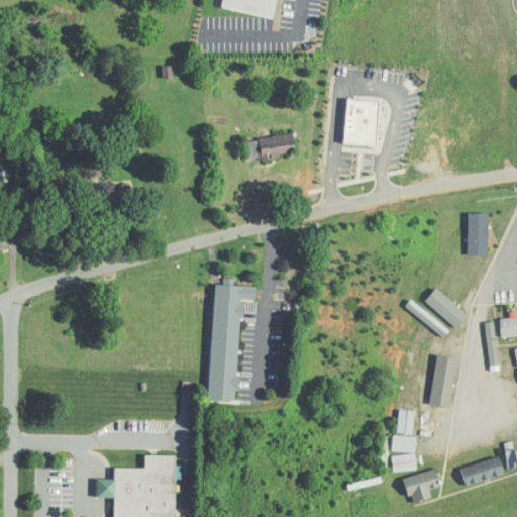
[(273,18),(276,0),(223,0),(222,8),(273,18)]
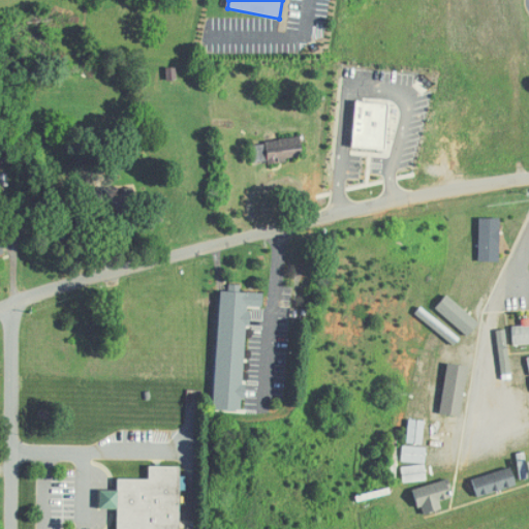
[(386,149),(389,103),(354,102),(353,148),(386,149)]
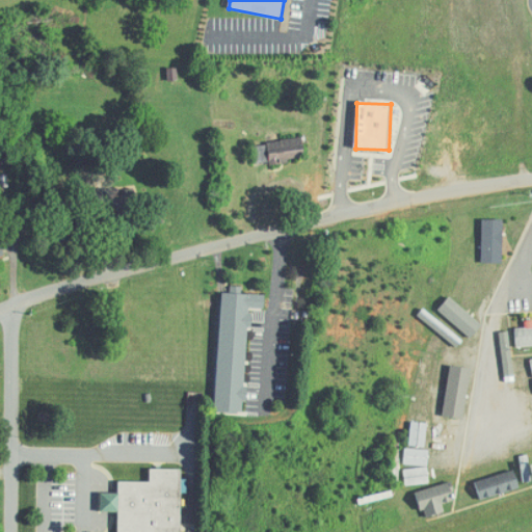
[(255,164),(281,163),(280,159),(304,158),(303,140),(254,143),(255,164)]
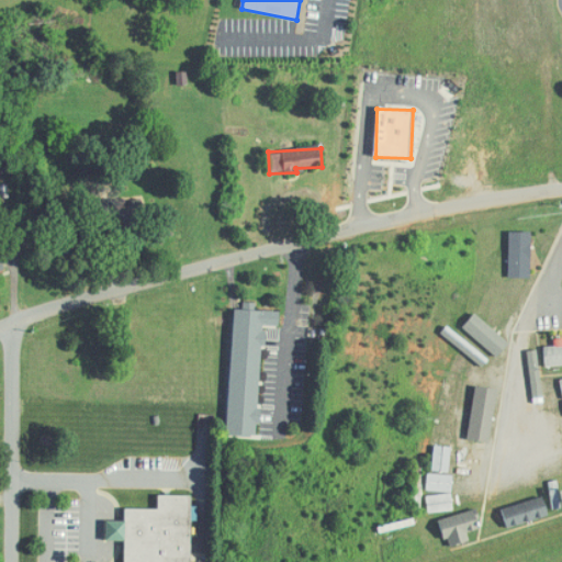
[(532,233),(510,233),(509,278),(531,279),(532,233)]
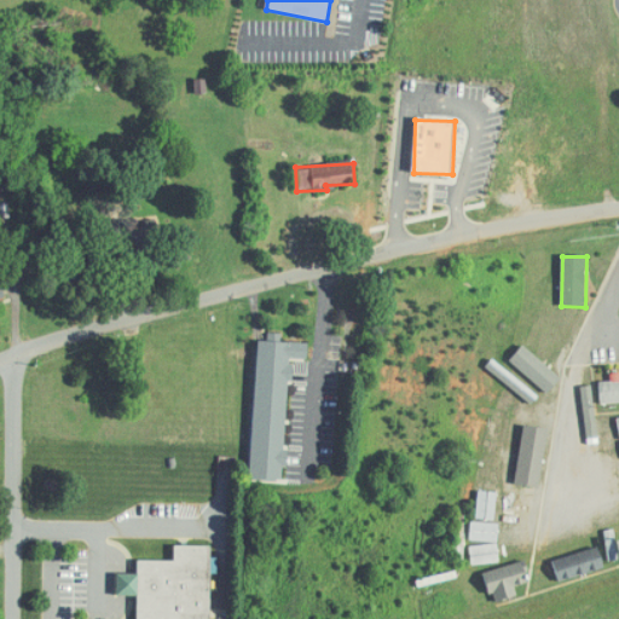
[(252,480),(284,481),(290,358),(307,359),(308,343),(258,341),(252,480)]
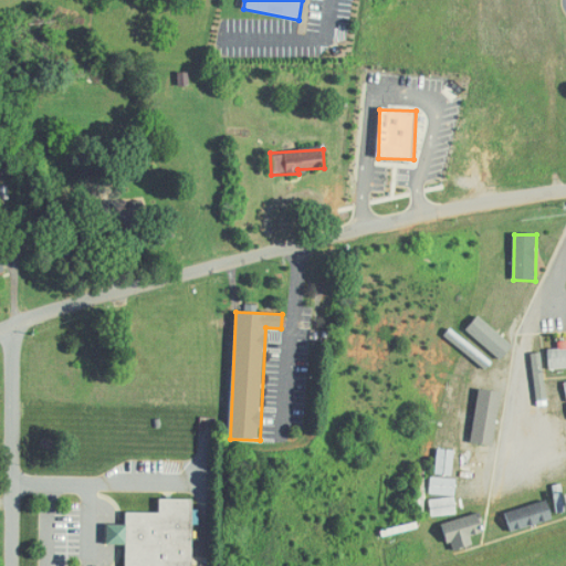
[(467,329),(500,359),(513,345),(479,315),(467,329)]
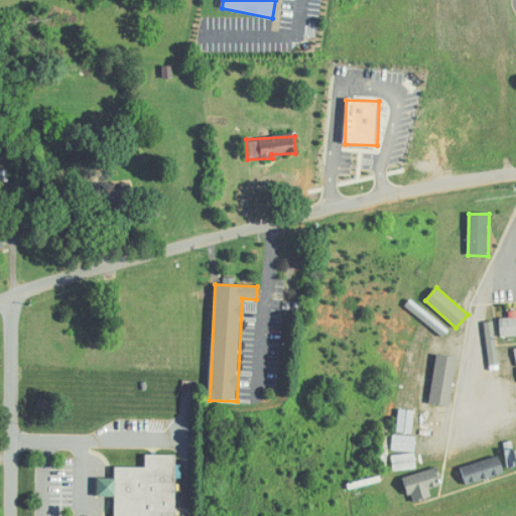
[(515,311),(509,311),(510,317),(501,318),(502,337),(515,336),(515,311)]
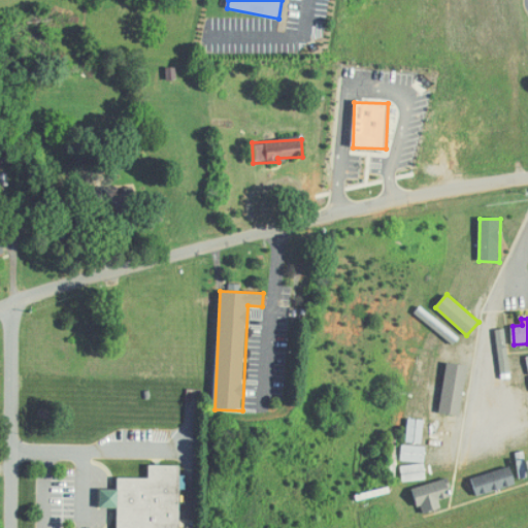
[(468,366),(448,363),(439,414),(460,417),(468,366)]
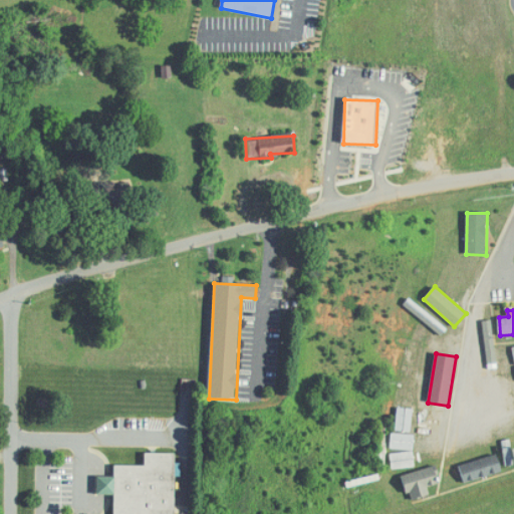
[(113,513),(175,513),(177,454),(146,453),(145,466),(114,465),(114,478),(98,478),(97,495),(114,496),(113,513)]
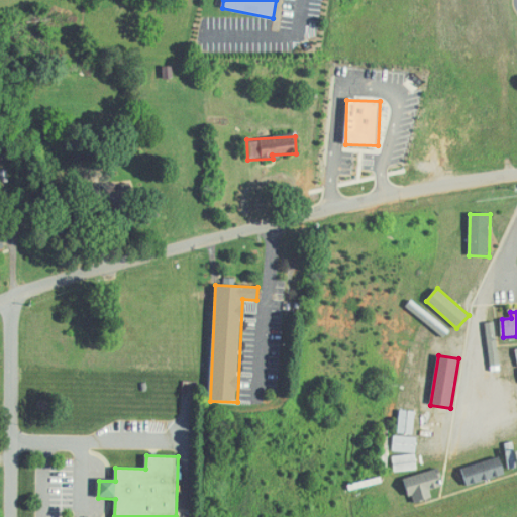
[(504,477),(501,458),(462,467),(466,485),(504,477)]
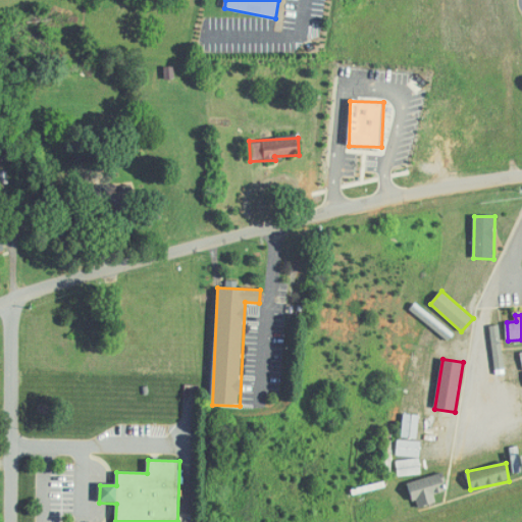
[(408,483),(416,509),(436,502),(434,494),(446,491),(440,474),(408,483)]
